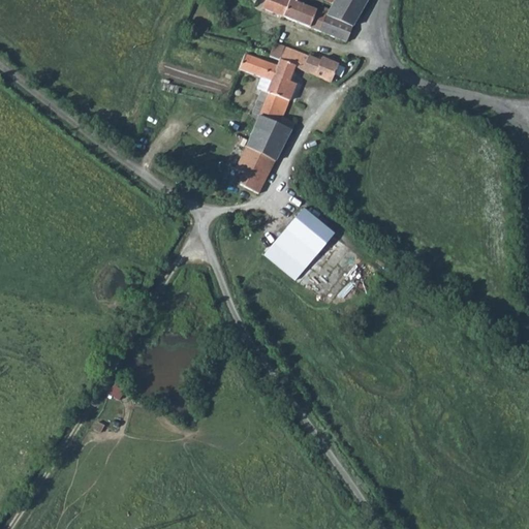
[(278,0),(274,9),(296,21),(303,4),(305,0),(278,0)]
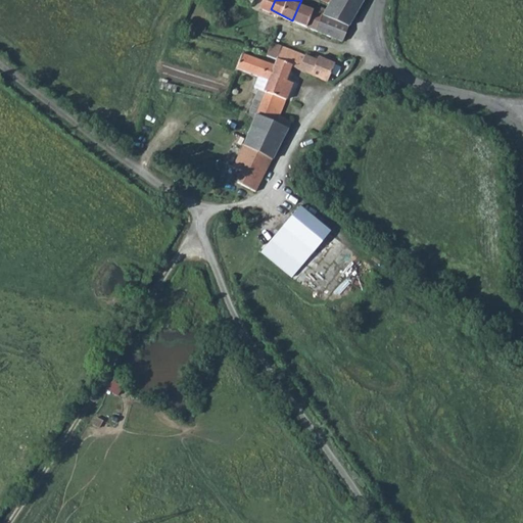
[(325,13),(324,15),(347,27),(364,0),(332,0),(330,3),(327,9),(325,13)]
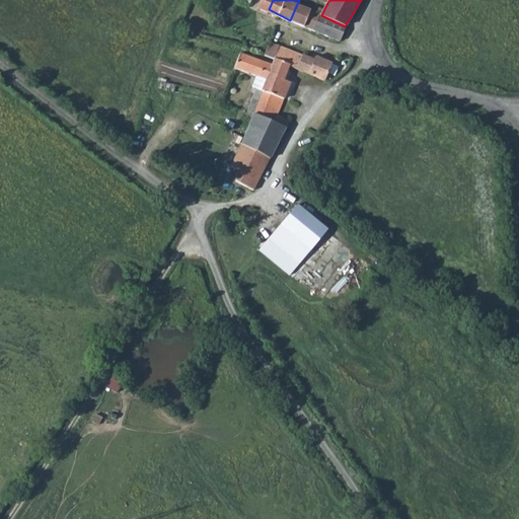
[(308,2),(305,7),(316,12),(317,10),(322,13),(324,9),(308,2)]
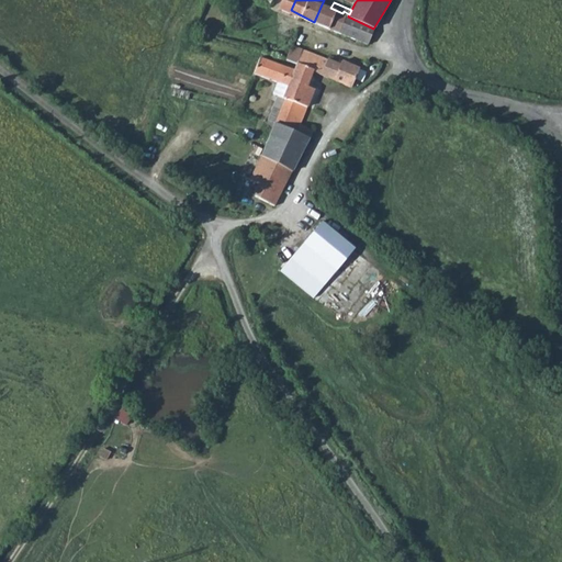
[(322,4),(314,22),(366,45),(373,29),(348,17),(349,14),(344,11),(343,13),(330,8),(322,4)]
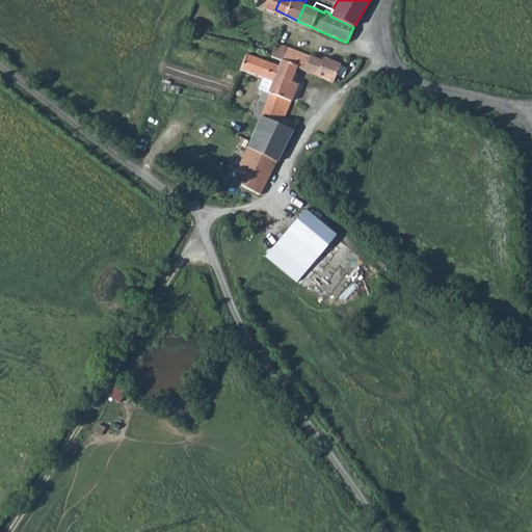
[(281,35),(273,55),(281,58),(296,64),(333,82),(340,63),(324,57),(323,59),(297,48),(299,44),(288,38),(281,35)]
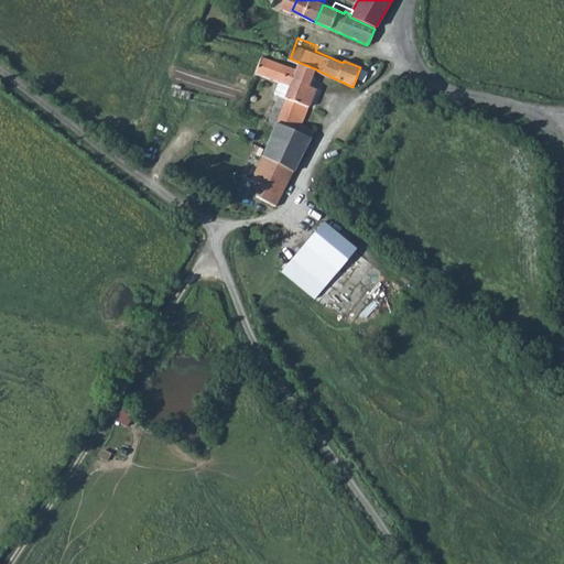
[(261,53),(253,72),(289,86),(284,96),(278,93),(273,104),(280,107),(274,122),(306,138),(311,128),(302,123),(308,106),(302,102),(314,68),(297,62),(295,67),(261,53)]
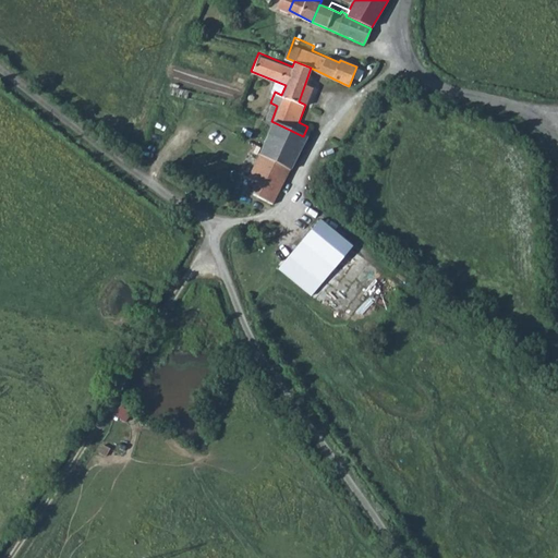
[(187,89),(177,85),(176,93),(185,97),(187,89)]
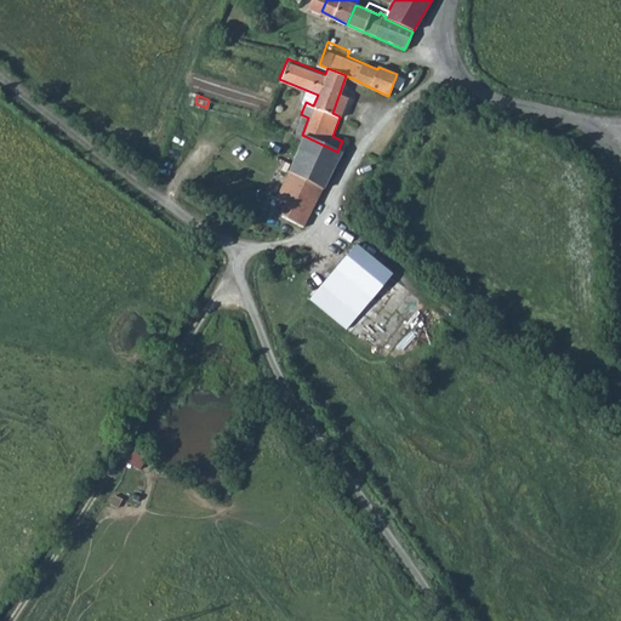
[(296,126),(296,131),(302,135),(308,118),(301,114),(296,126)]
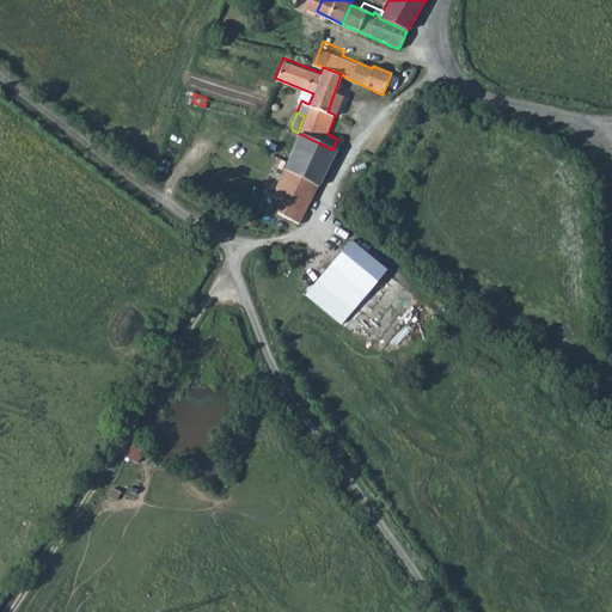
[(178,126),(175,136),(181,140),(185,129),(178,126)]
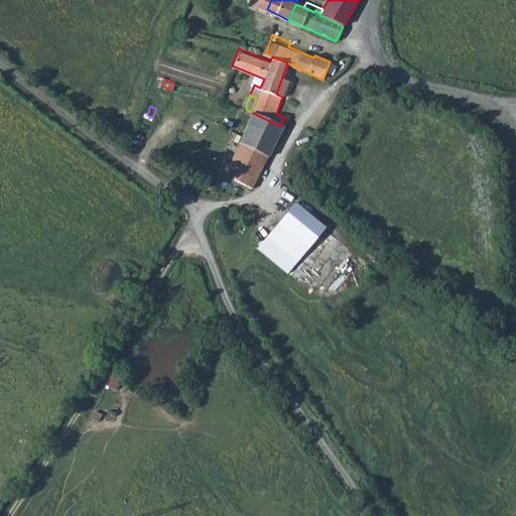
[(251,112),(237,141),(267,154),(281,126),(280,126),(251,112)]
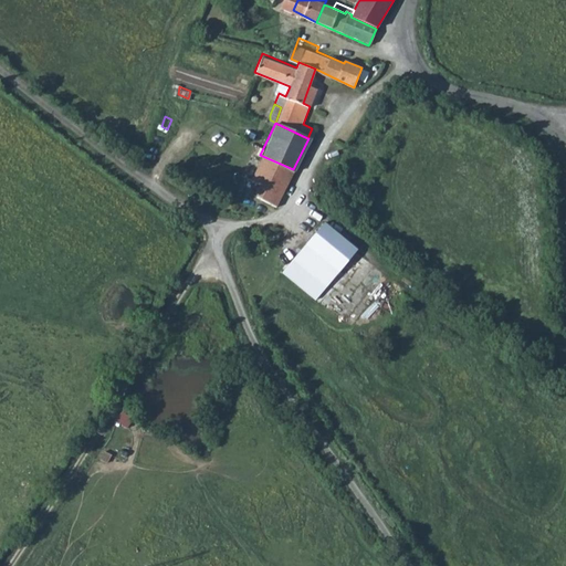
[(293,169),(260,155),(250,178),(257,182),(252,194),(274,206),(293,169)]
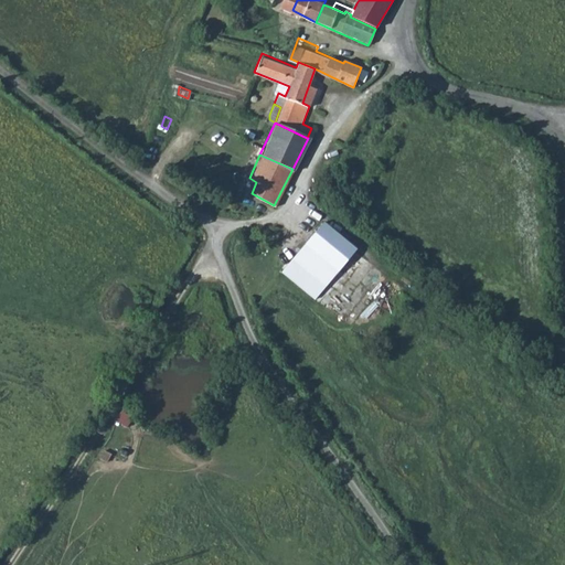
[(241,201),(233,212),(241,217),(247,205),(241,201)]
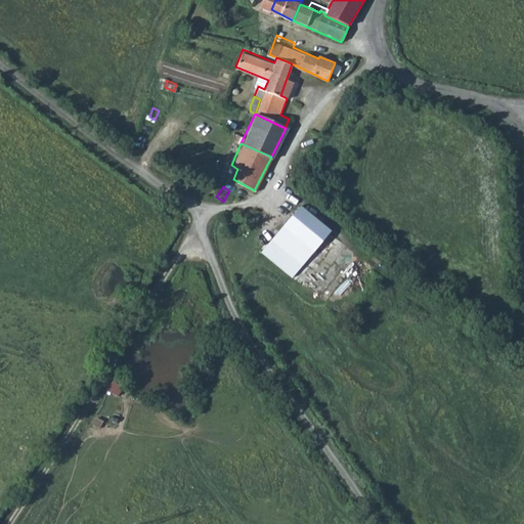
[(331,231),(300,207),(282,226),(313,252),(331,231)]
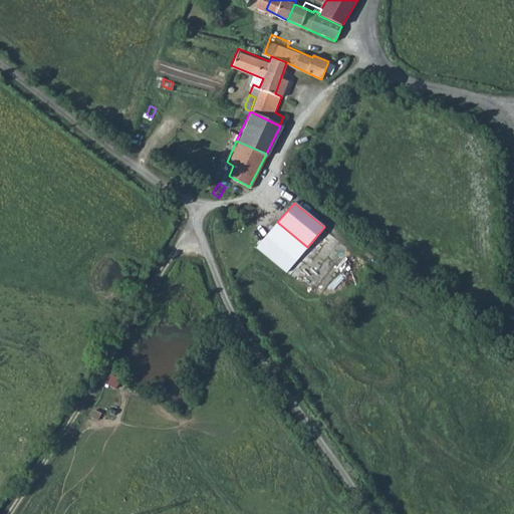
[(286,273),(307,247),(277,222),(256,248),(286,273)]
